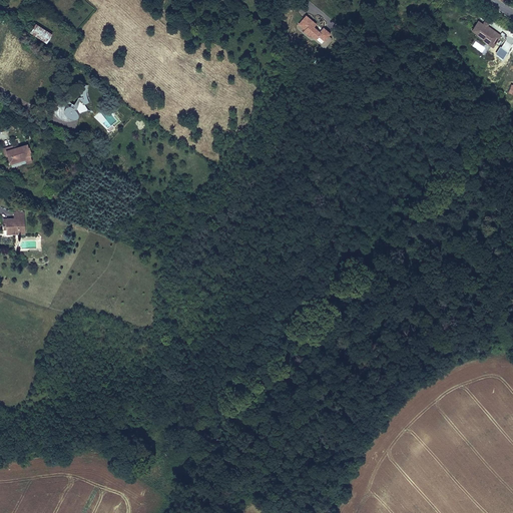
[(314,27),(316,23),(305,15),(296,26),(325,48),(332,40),(328,36),(330,33),(323,27),(319,31),(314,27)]
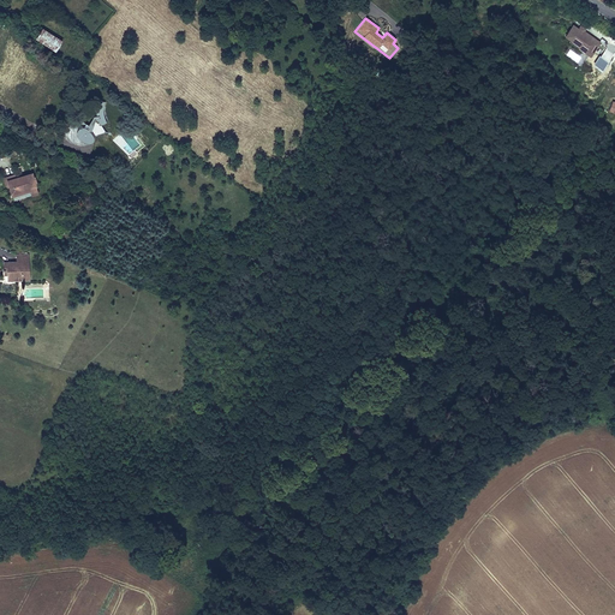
[(562,39),(590,57),(601,41),(579,27),(578,28),(572,24),(562,39)]
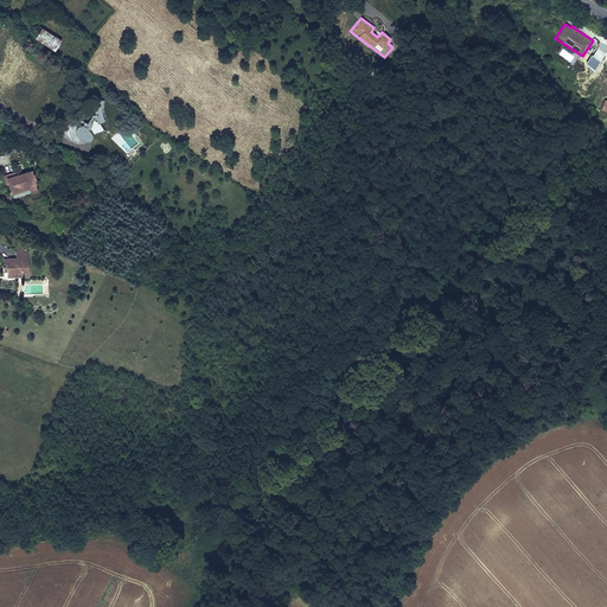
[(42,27),(34,39),(53,51),(62,39),(42,27)]
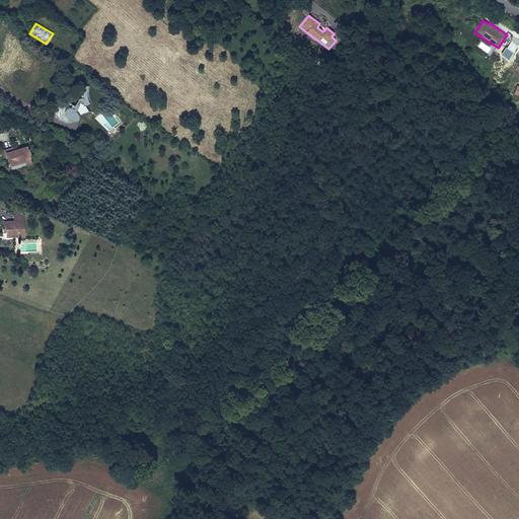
[(477,46),(488,54),(492,49),(482,41),(477,46)]
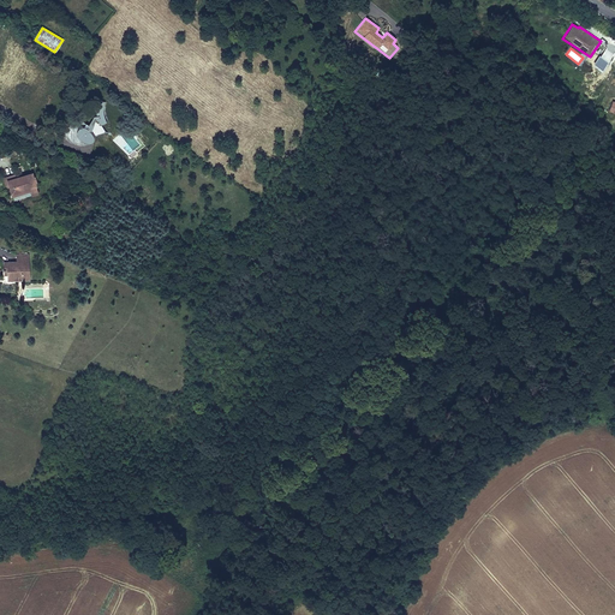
[(94,111),(89,113),(91,119),(95,118),(96,121),(105,118),(103,117),(103,115),(102,113),(101,111),(101,108),(100,103),(101,100),(101,96),(93,97),(93,100),(93,103),(94,106),(94,111)]
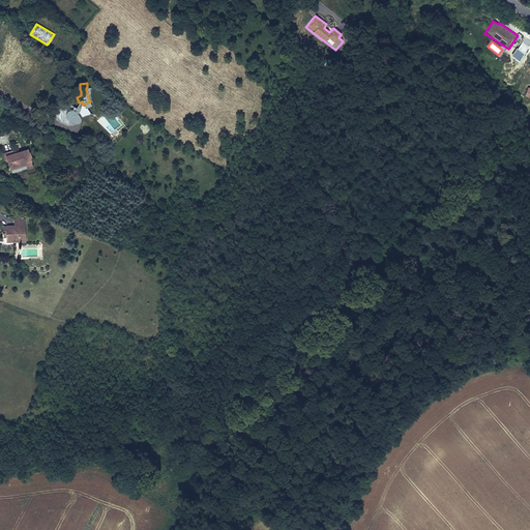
[(79,115),(82,111),(75,105),(71,109),(70,109),(68,109),(67,109),(66,110),(65,111),(65,112),(65,114),(66,115),(67,117),(72,120),(74,121),(75,121),(77,121),(78,120),(79,118),(79,117),(79,115)]
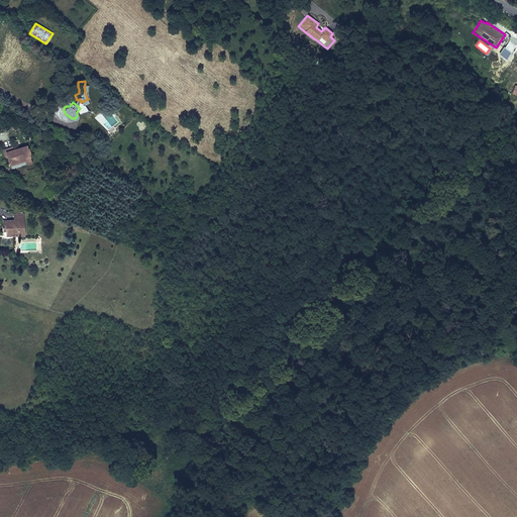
[(102,114),(98,118),(108,128),(117,120),(113,117),(108,121),(102,114)]
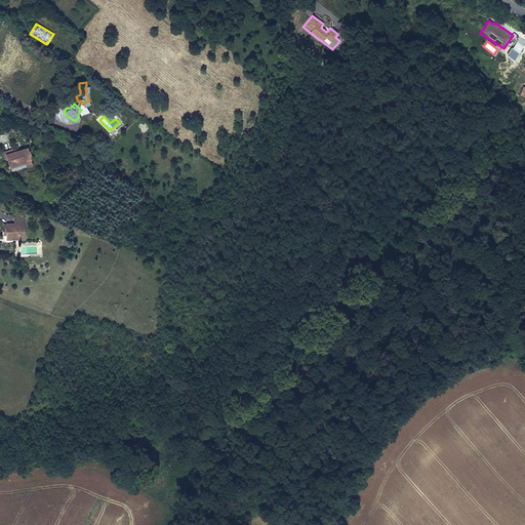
[(3,155),(5,160),(21,155),(22,158),(23,161),(29,159),(23,142),(12,146),(12,148),(9,149),(10,152),(3,155)]
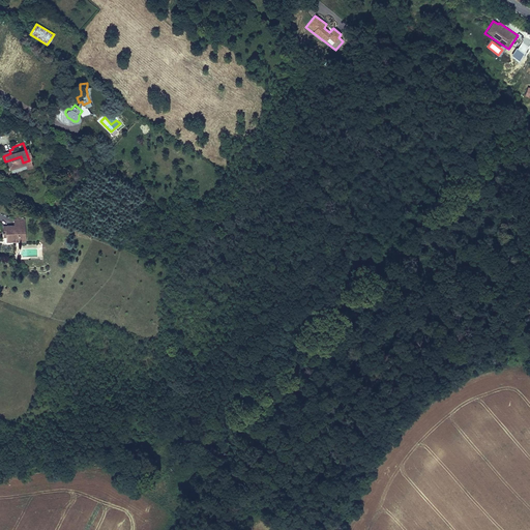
[(1,156),(3,156),(10,153),(9,150),(9,148),(8,145),(0,147),(0,153),(0,154),(1,156)]
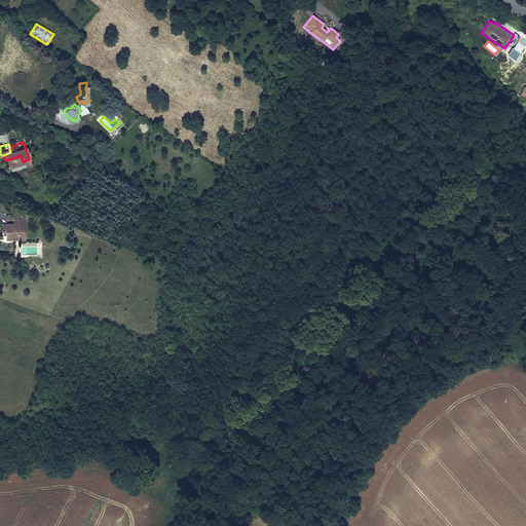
[(21,230),(20,211),(15,211),(15,214),(13,214),(13,216),(9,216),(0,217),(0,225),(2,226),(2,230),(7,229),(7,231),(21,230)]
